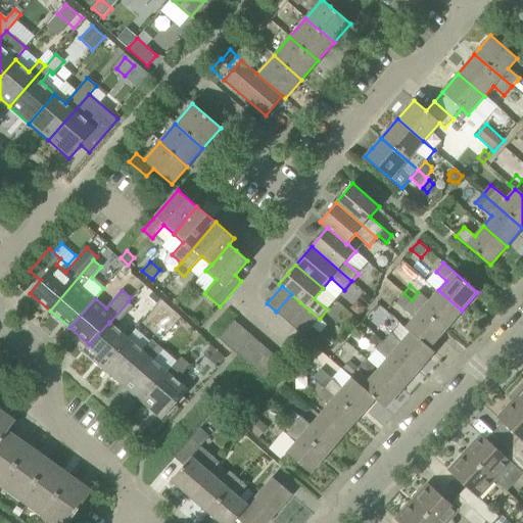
[(412,300),(445,329),(462,311),(438,290),(429,300),(419,291),(418,292),(412,300)]
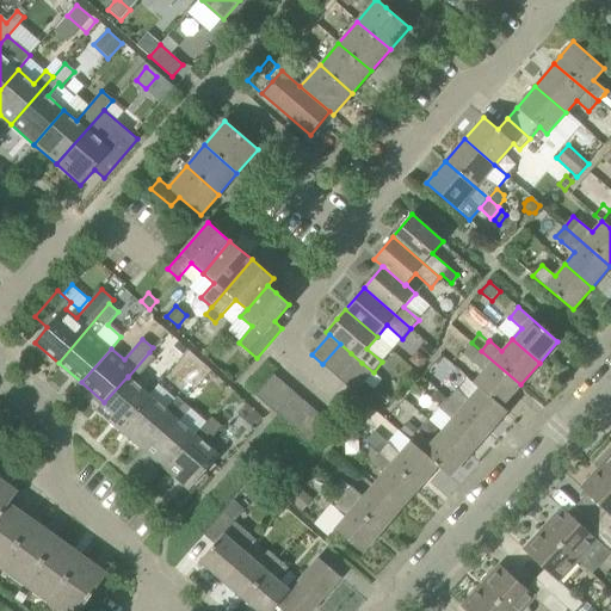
[(177,343),(170,351),(178,358),(186,350),(177,343)]
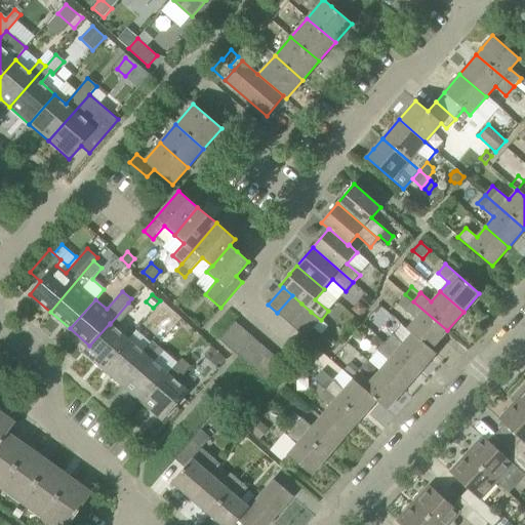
[(292,295),(277,313),(286,321),(301,304),(292,295)]
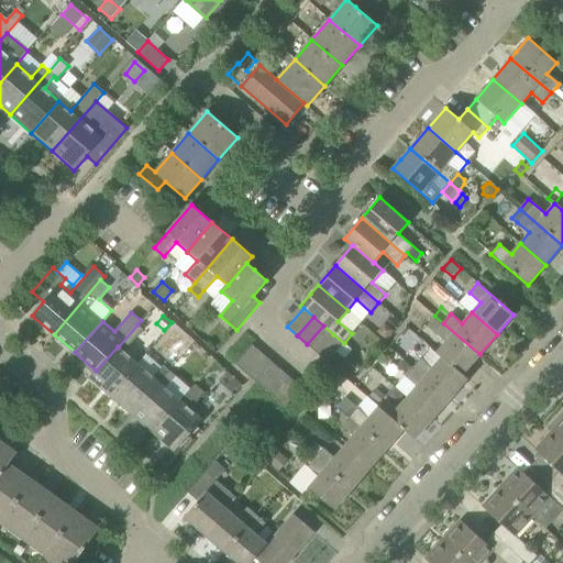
[(446,342),(438,353),(462,374),(479,354),(443,323),(434,332),(446,342)]
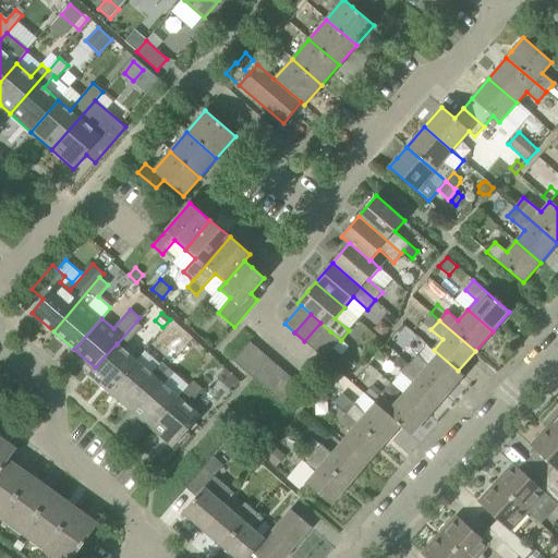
[(110,393),(137,362),(123,349),(143,327),(136,322),(117,344),(117,343),(95,367),(88,375),(110,393)]
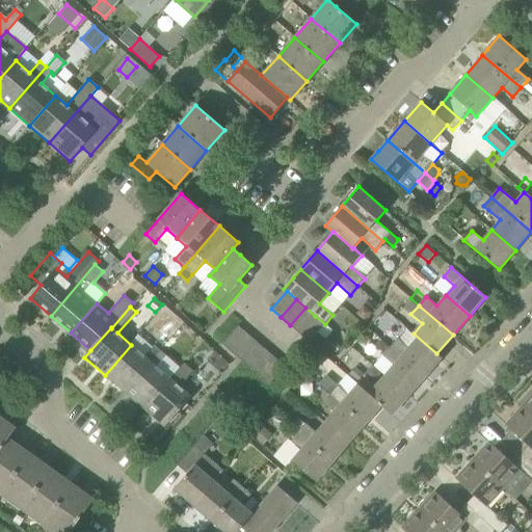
[(306,308),(290,325),(299,334),(315,316),(306,308)]
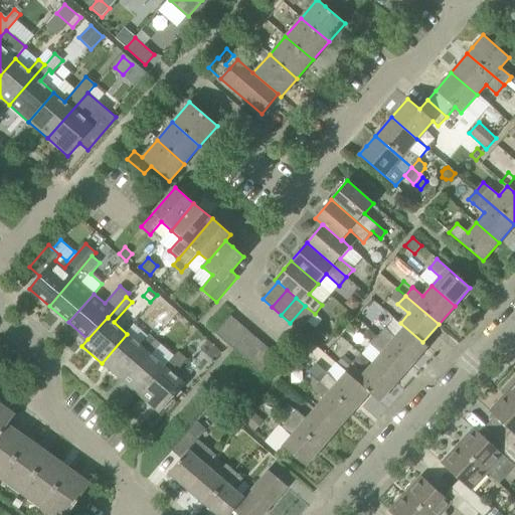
[(305,306),(290,323),(300,331),(315,314),(305,306)]
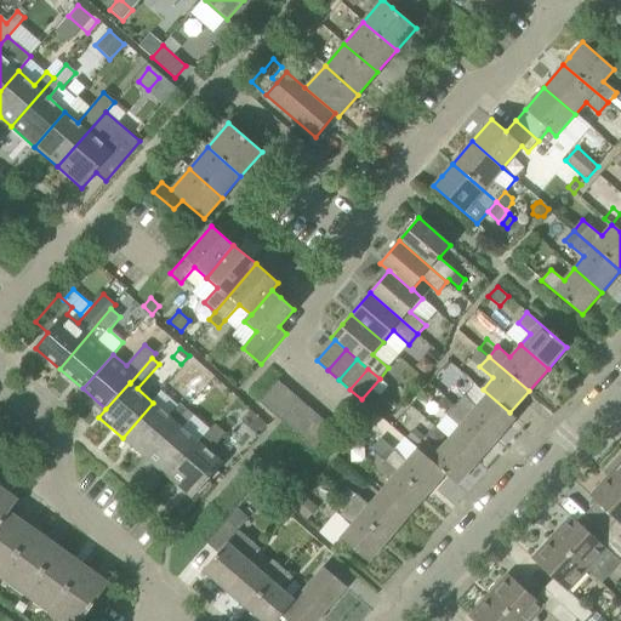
[(271,411),(289,389),(278,380),(260,402),(271,411)]
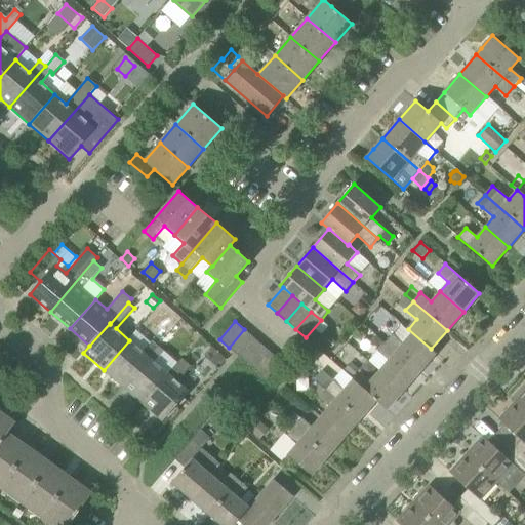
[(238,356),(253,337),(244,329),(229,348),(238,356)]
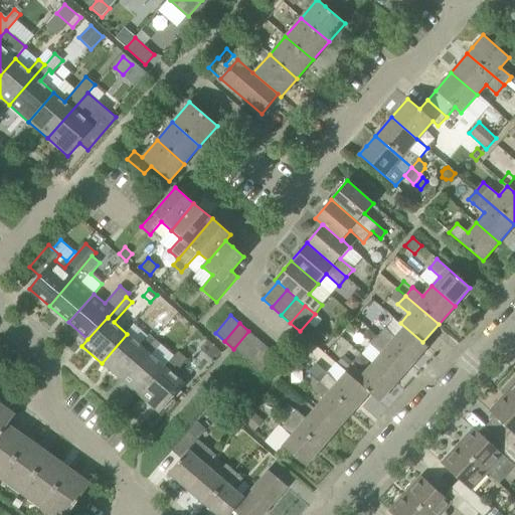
[(378,336),(411,365),(427,346),(422,342),(400,323),(404,327),(396,337),(385,328),(378,336)]
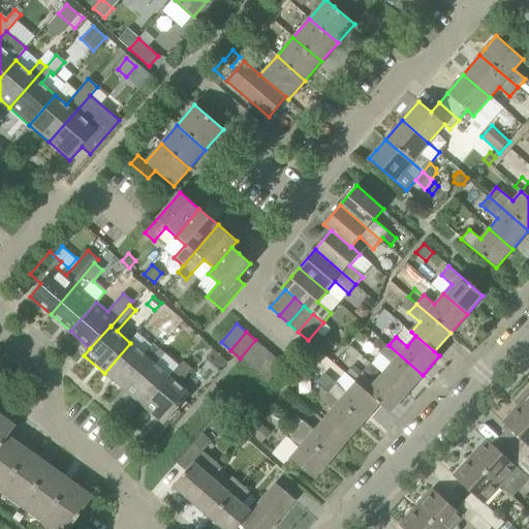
[(382,352),(387,346),(378,339),(373,344),(382,352)]
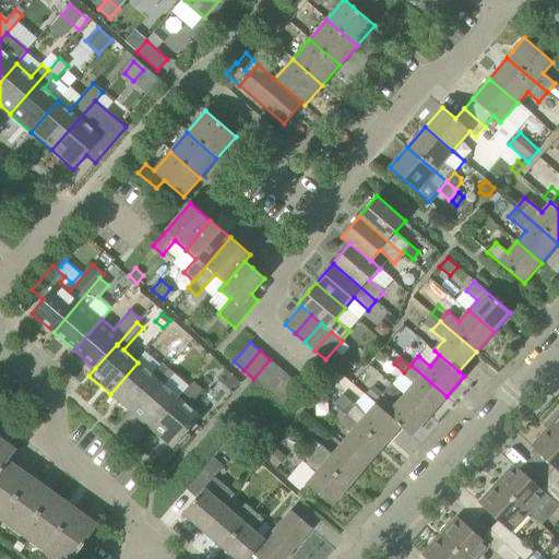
[(253,379),(263,388),(280,368),(270,359),(253,379)]
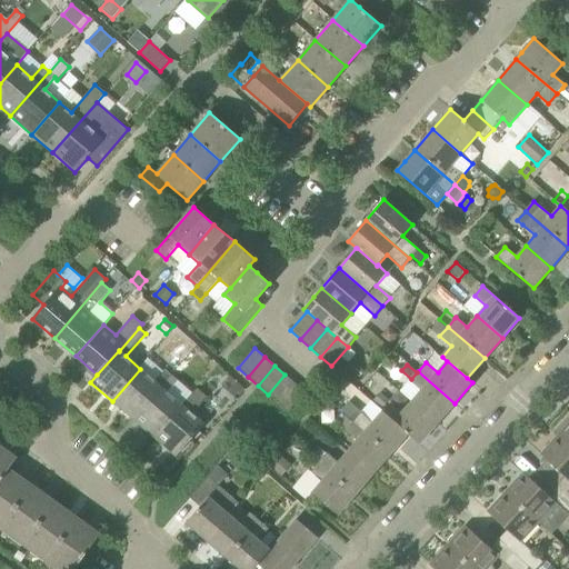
[(358,366),(352,372),(359,378),(365,371),(358,366)]
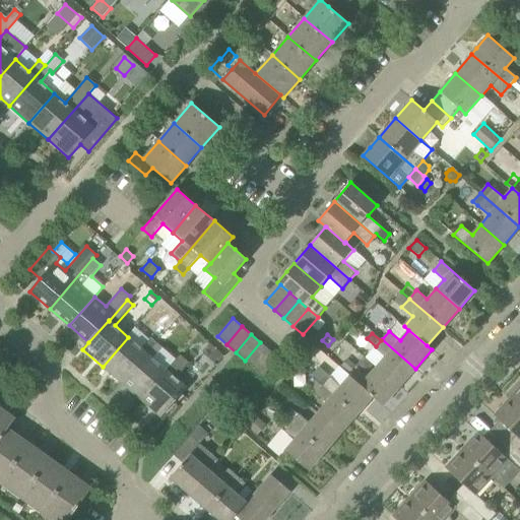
[(128,337),(103,367),(123,384),(157,343),(151,337),(141,348),(128,337)]
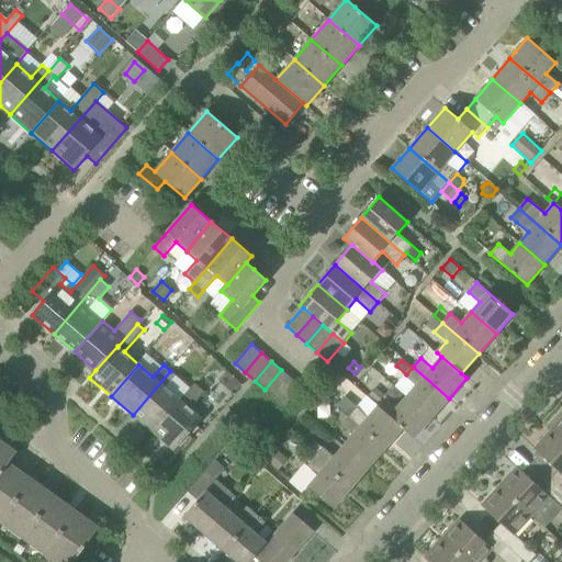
[(406,374),(404,377),(416,386),(407,396),(406,396),(431,418),(449,398),(413,367),(412,368),(406,374)]
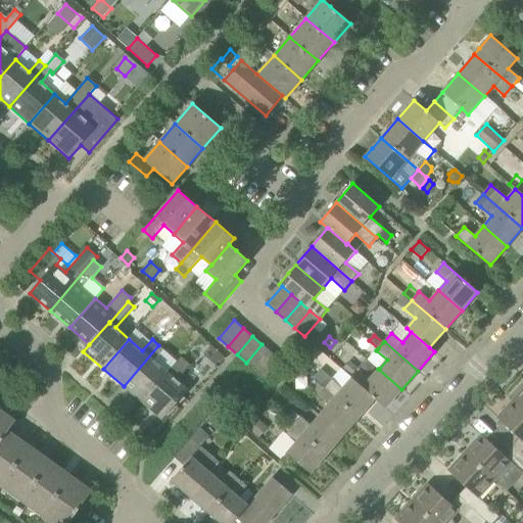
[(246,363),(255,371),(271,352),(262,344),(246,363)]
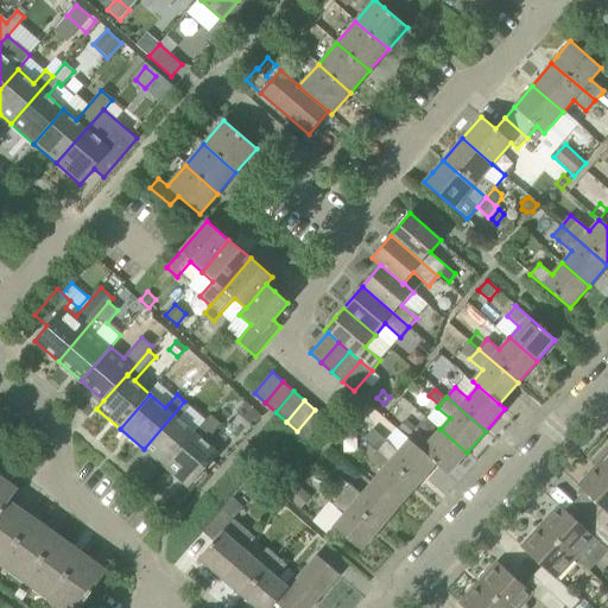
[(197,435),(195,432),(178,419),(190,406),(184,401),(144,449),(168,469),(197,435)]
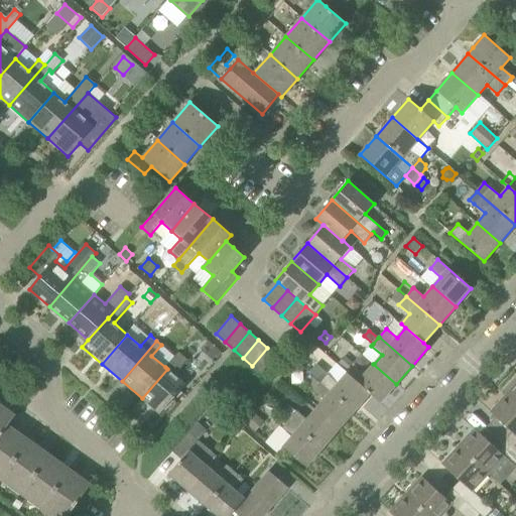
[(252,366),(261,373),(277,356),(267,348),(252,366)]
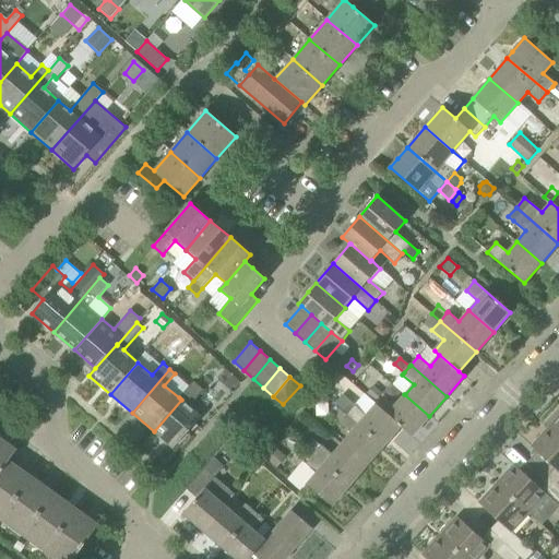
[(181,400),(154,431),(174,449),(201,417),(186,404),(190,399),(193,402),(203,390),(192,381),(179,397),(181,400)]
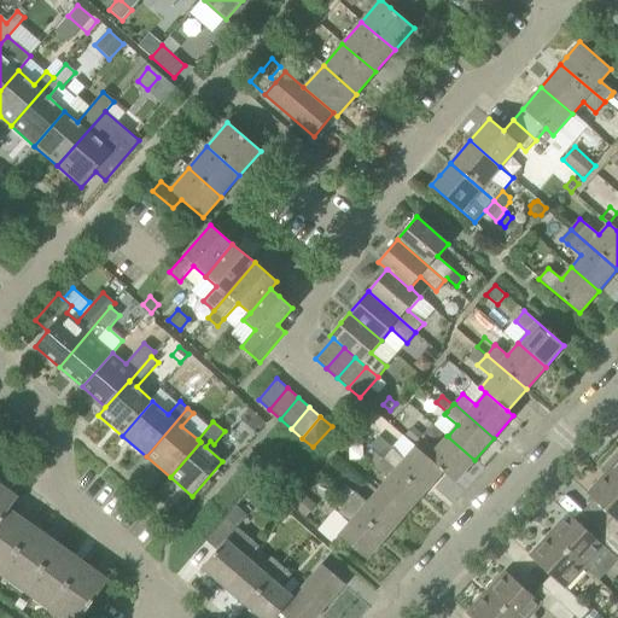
[(412,427),(403,437),(415,448),(423,436),(412,427)]
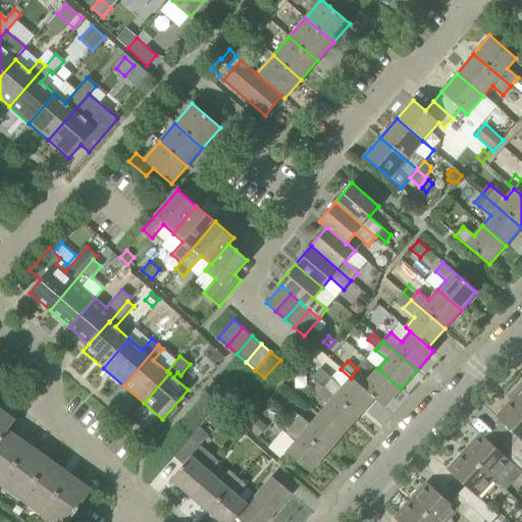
[(320,368),(312,377),(313,378),(324,387),(331,378),(320,368)]
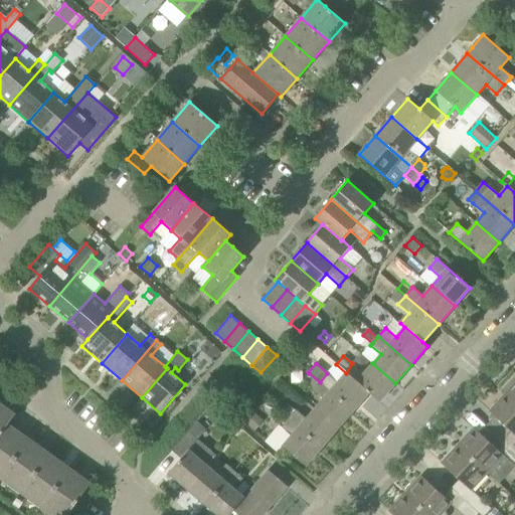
[(379,401),(395,383),(372,363),(364,373),(352,363),(346,373),(369,392),(379,401)]
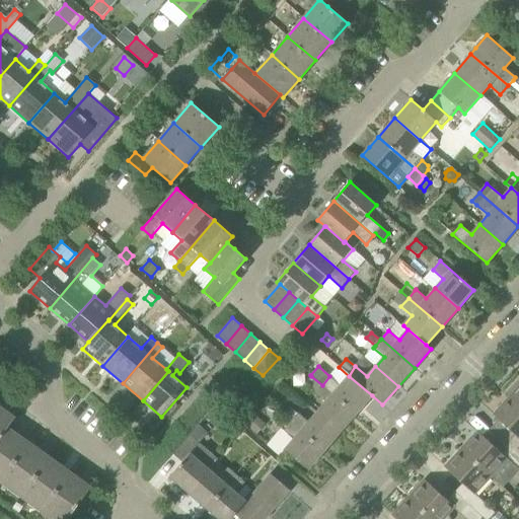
[(356,414),(372,395),(349,376),(339,367),(338,367),(329,376),(322,385),(356,414)]
